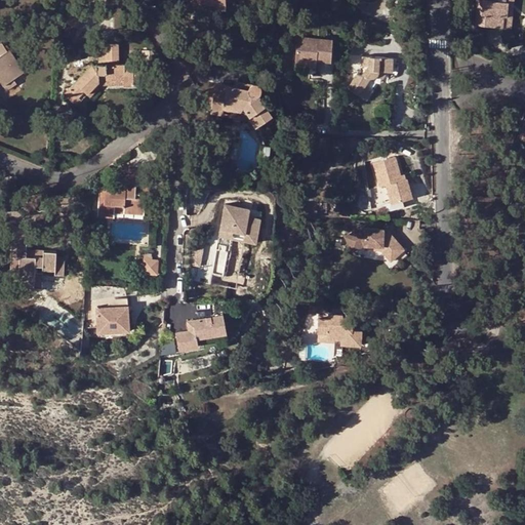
[(186,0),(187,7),(203,5),(203,3),(215,2),(216,8),(227,7),(226,0),(186,0)]
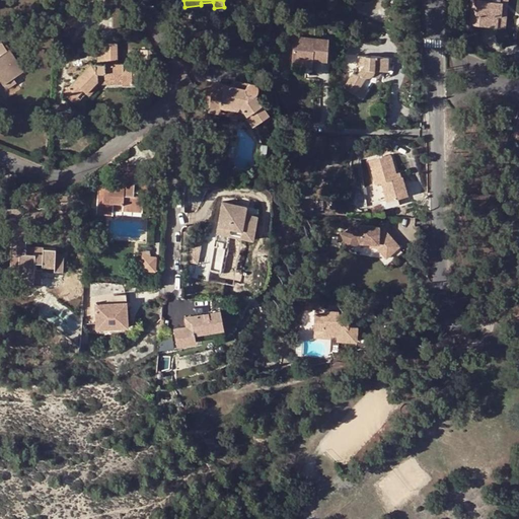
[(499,0),(469,0),(469,10),(470,10),(469,23),(497,25),(498,15),(501,15),(502,1),(500,1),(499,0)]
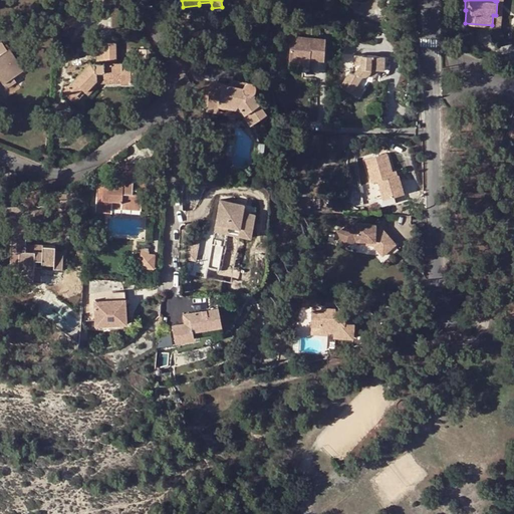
[(494,0),(495,1),(497,1),(496,15),(493,15),(492,25),(501,26),(503,0),(494,0)]
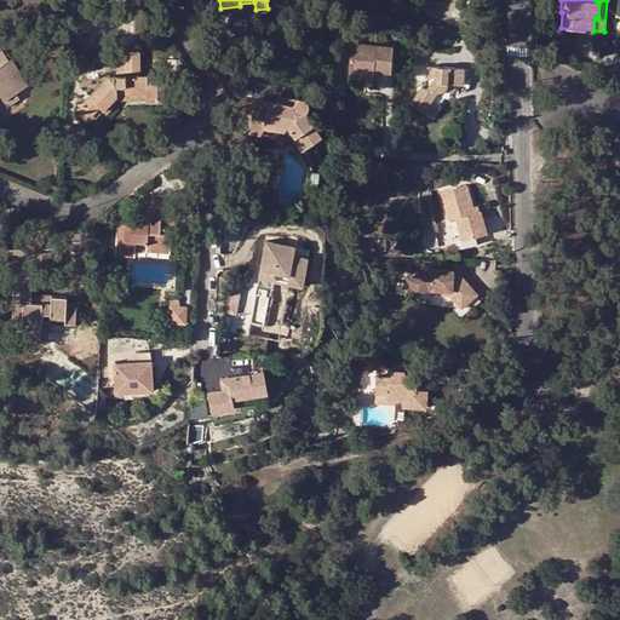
[(394,45),(351,42),(349,73),(374,75),(374,70),(391,72),(394,45)]
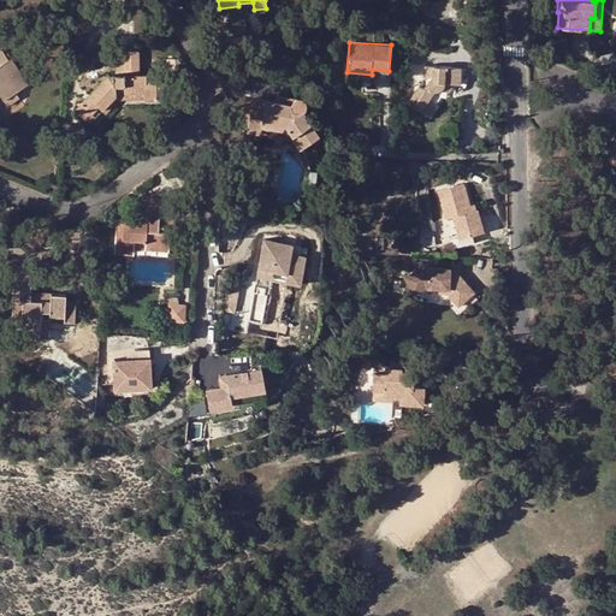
[(0,93),(9,105),(19,98),(16,92),(29,83),(11,58),(9,59),(1,49),(0,49),(0,93)]
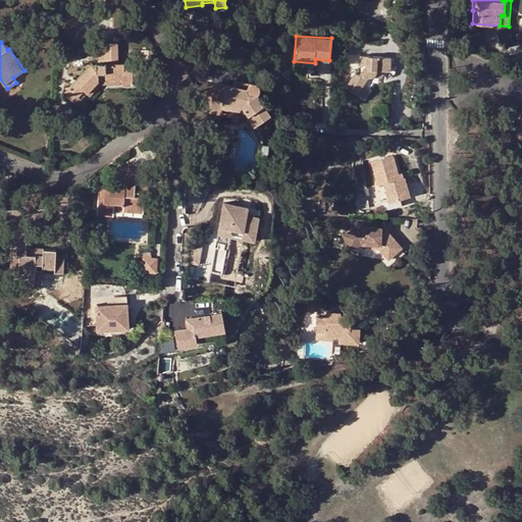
[(76,104),(88,93),(100,79),(134,80),(138,80),(137,63),(117,62),(115,43),(103,42),(104,63),(97,63),(92,63),(64,93),(76,104)]
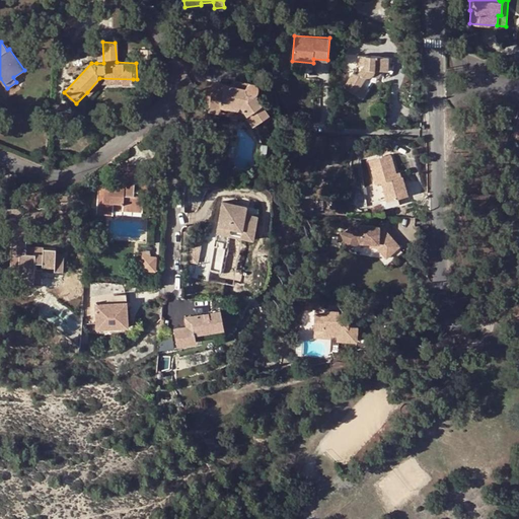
[(344,87),(362,98),(369,88),(362,84),(366,76),(369,76),(373,74),(376,77),(381,69),(387,70),(387,57),(359,56),(358,65),(364,66),(359,73),(353,72),(344,87)]
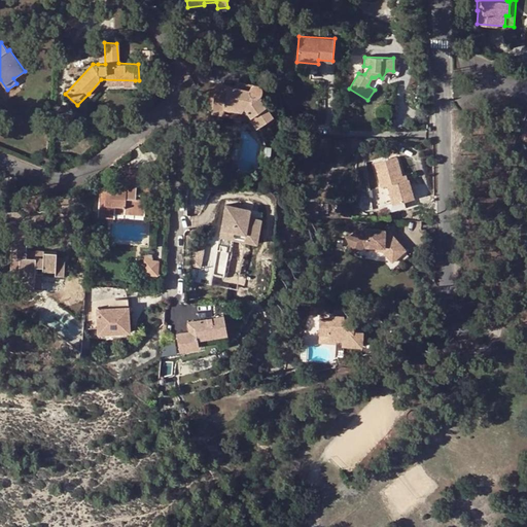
[(101,79),(89,94),(91,96),(101,84),(125,83),(126,85),(135,85),(135,80),(101,79)]
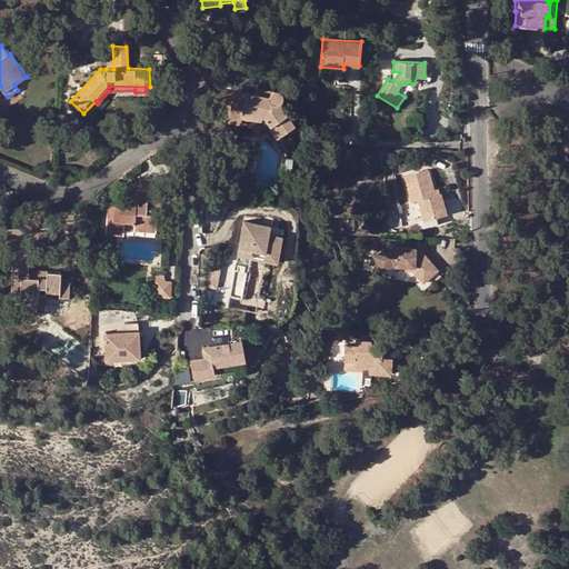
[(233,89),(230,118),(241,119),(243,111),(263,115),(265,116),(280,137),(296,125),(282,107),(285,96),(282,91),(279,90),(278,89),(276,89),(273,89),(272,89),(272,90),(270,91),(269,96),(265,95),(233,89)]
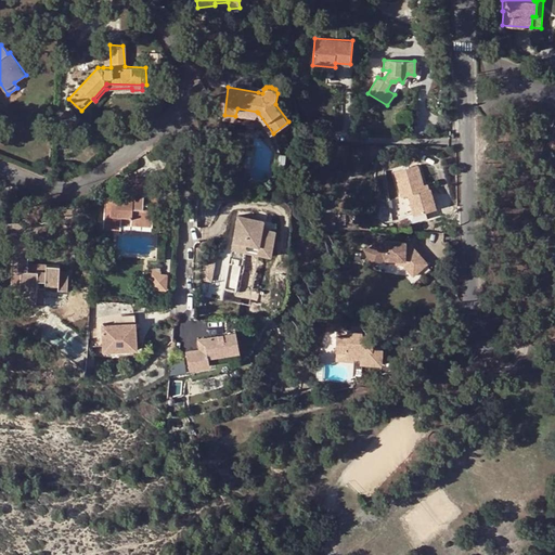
[(235,116),(224,115),(223,119),(249,124),(250,116),(254,117),(258,113),(257,112),(237,108),(235,116)]
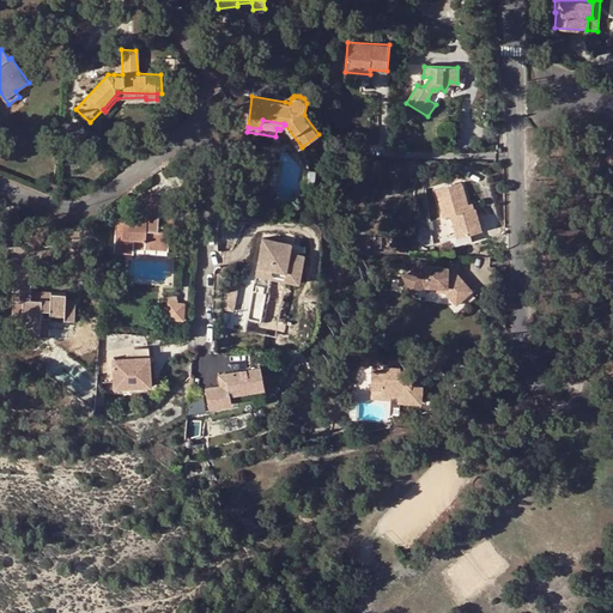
[(612,152),(606,150),(601,161),(612,165),(612,152)]
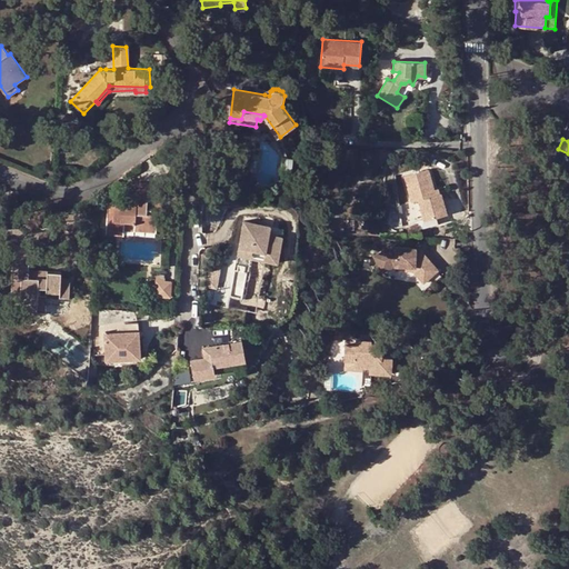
[(405,176),(412,201),(418,199),(425,220),(447,213),(441,192),(436,193),(435,189),(428,169),(405,176)]
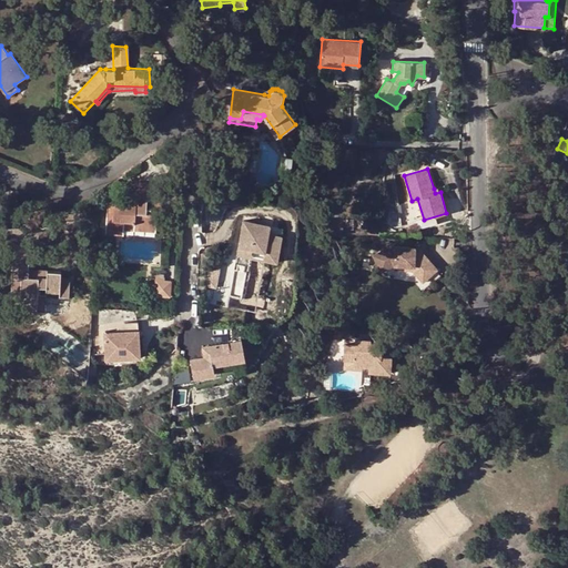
[(124,235),(124,230),(124,221),(135,222),(135,225),(156,226),(158,209),(148,209),(148,199),(155,199),(156,182),(140,181),(140,193),(137,193),(137,204),(108,203),(107,233),(124,235)]
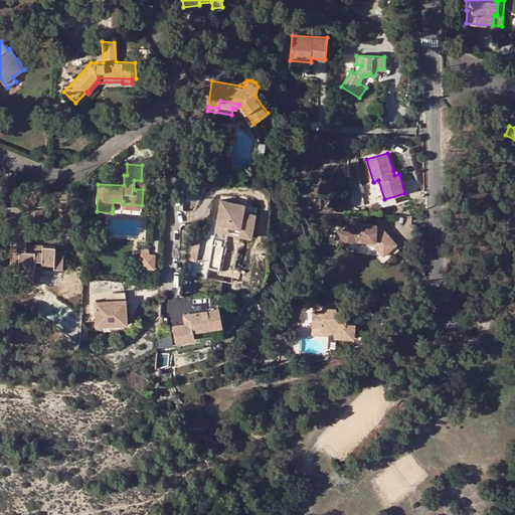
[(134,180),(134,189),(143,189),(147,190),(147,180),(141,180),(134,180)]
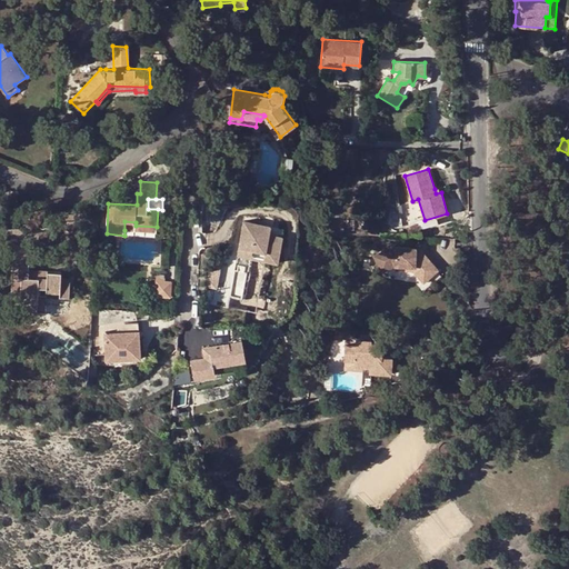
[(438,222),(436,217),(425,220),(419,222),(420,228),(438,222)]
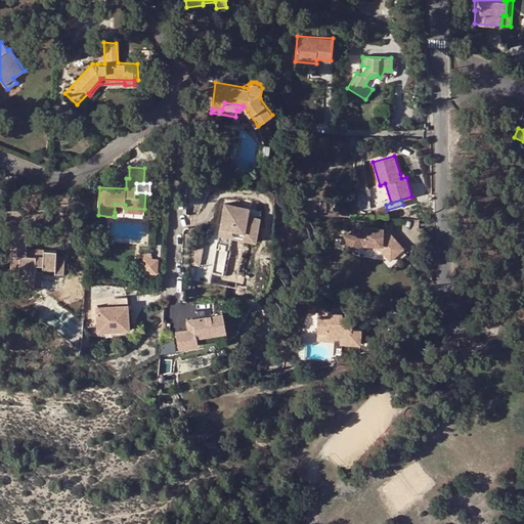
[(225,203),(220,227),(233,229),(234,230),(247,232),(245,239),(256,242),(260,217),(248,215),(250,208),(225,203)]
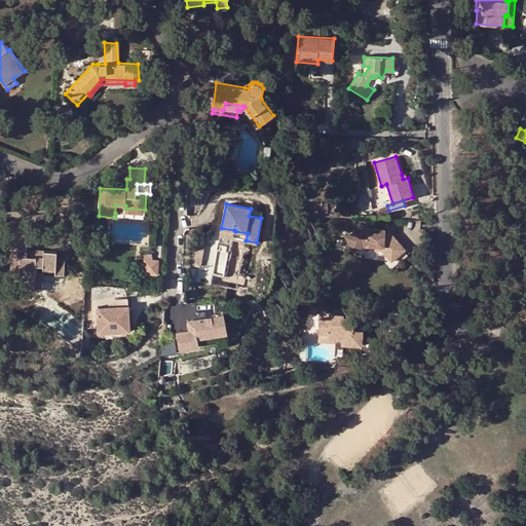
[(115,204),(115,213),(145,214),(145,210),(125,209),(125,205),(115,204)]
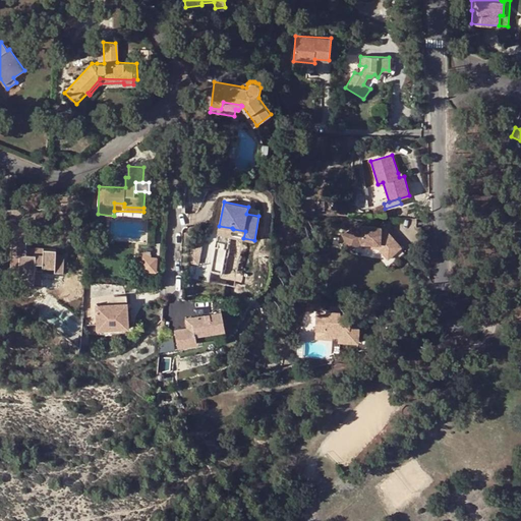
[(13,223),(11,253),(20,253),(19,264),(18,279),(35,280),(36,262),(36,254),(25,253),(27,224),(13,223)]
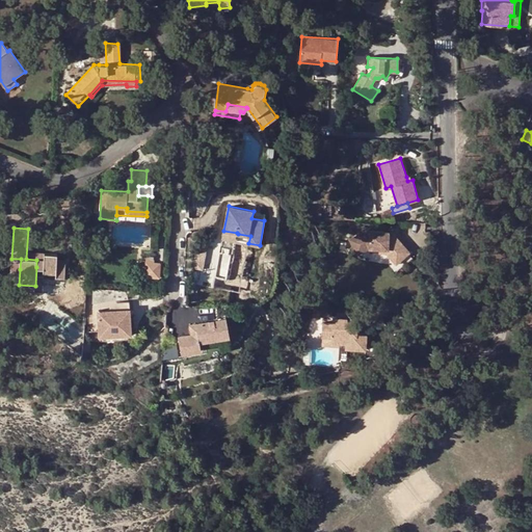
[(237,233),(223,231),(222,239),(236,241),(238,234),(237,233)]
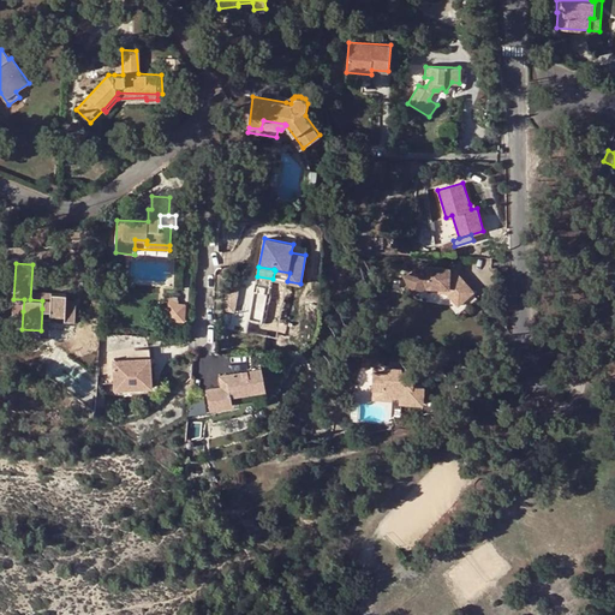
[(413,294),(427,286),(443,287),(449,287),(449,278),(466,297),(473,291),(457,273),(449,272),(449,267),(427,267),(422,267),(405,276),(413,294)]
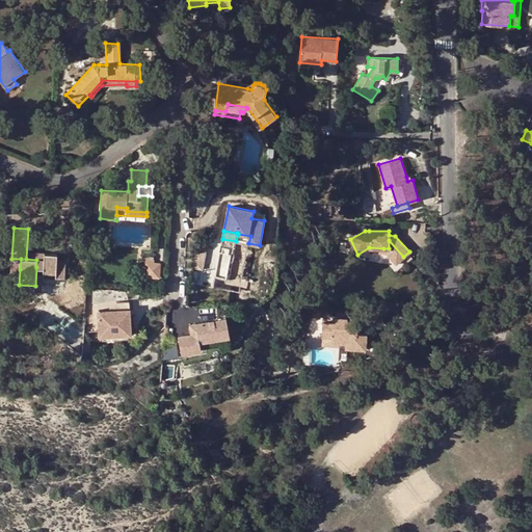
[(389,248),(383,248),(396,263),(403,257),(389,240),(389,248)]
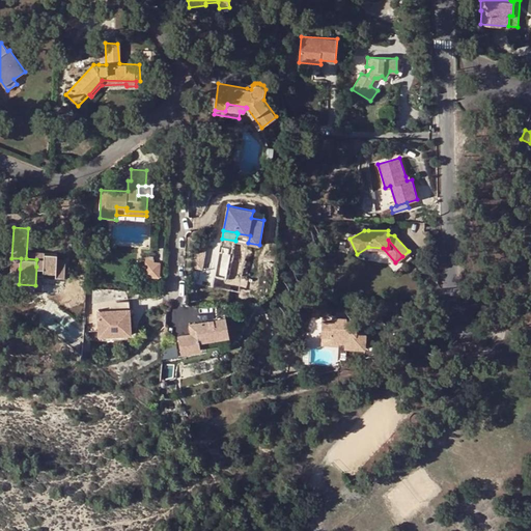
[(46,253),(45,259),(45,267),(45,270),(65,271),(65,260),(57,259),(57,254),(46,253)]
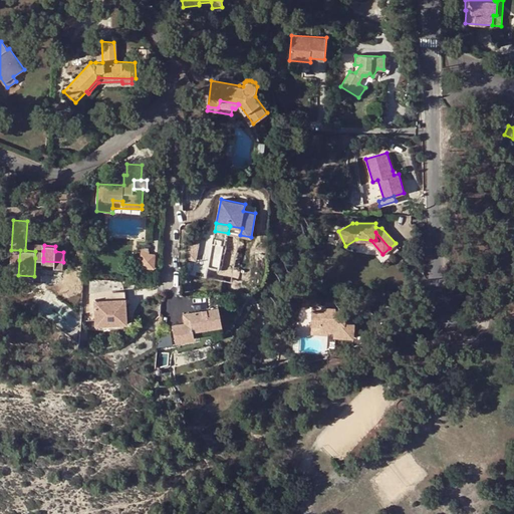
[(20,250),(11,250),(10,260),(19,260),(20,250)]
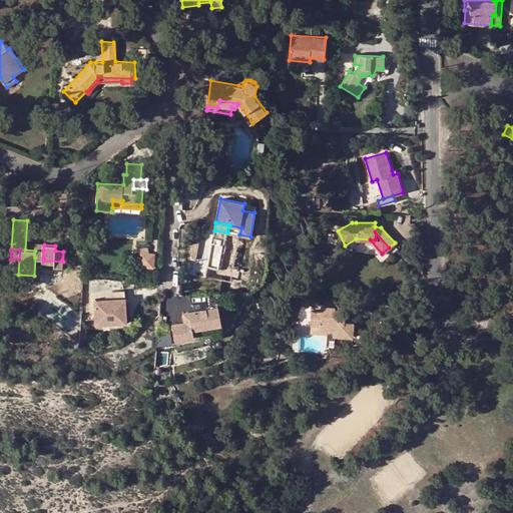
[(155,252),(140,252),(140,266),(154,267),(155,252)]
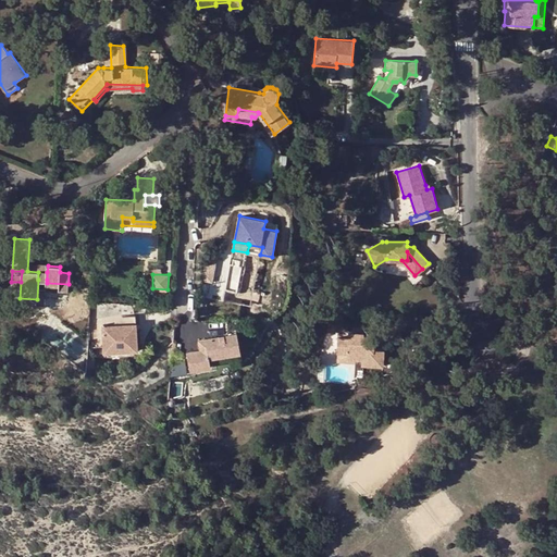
[(37,299),(20,298),(20,306),(37,307),(37,299)]
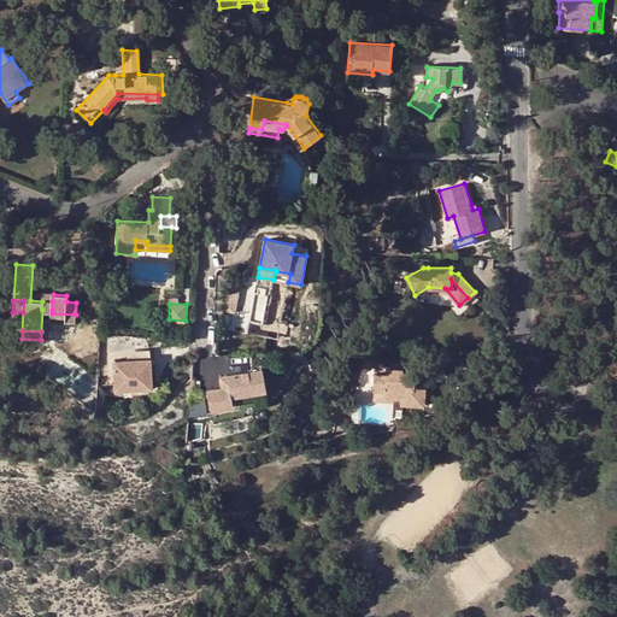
[(151,359),(113,362),(116,389),(153,387),(151,359)]
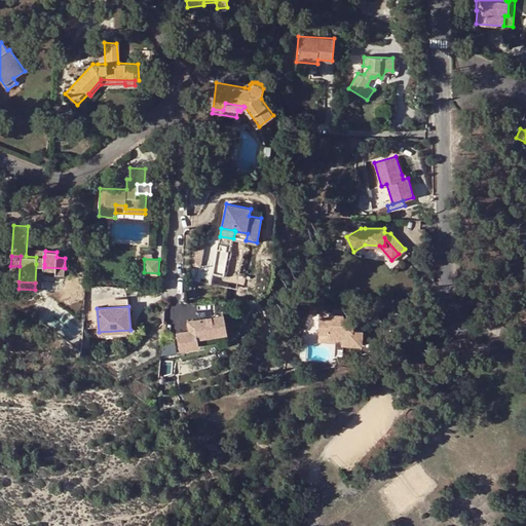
[(187,321),(189,330),(177,332),(180,349),(199,346),(198,338),(228,332),(224,313),(187,321)]
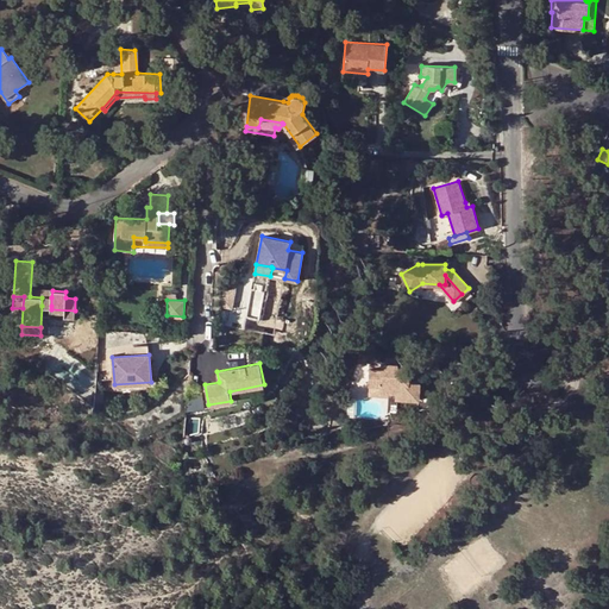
[(382,391),(391,391),(397,391),(397,397),(421,397),(421,382),(409,382),(410,366),(399,366),(400,364),(383,364),(383,369),(370,369),(370,384),(382,384),(382,391)]
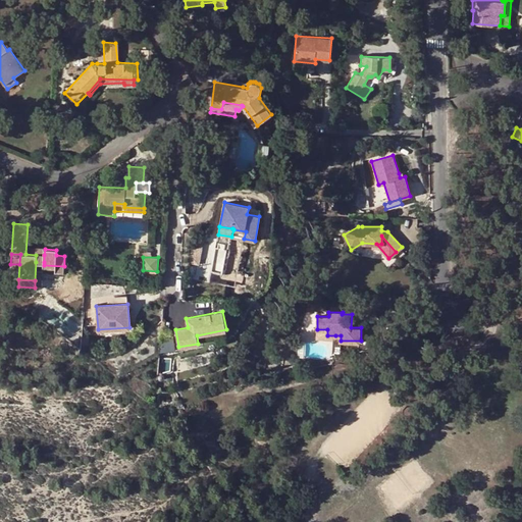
[(327,329),(317,329),(317,338),(334,338),(335,335),(327,335),(327,329)]
